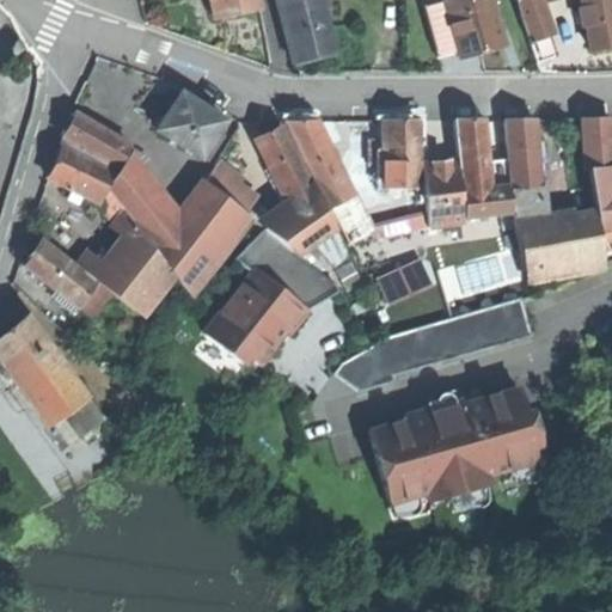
[(237,13),(259,8),(257,0),(209,0),(213,18),(237,13)]
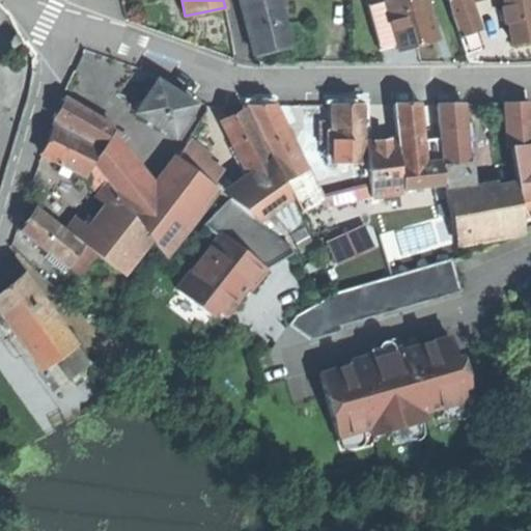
[(239,0),(243,14),(279,4),(277,0),(239,0)]
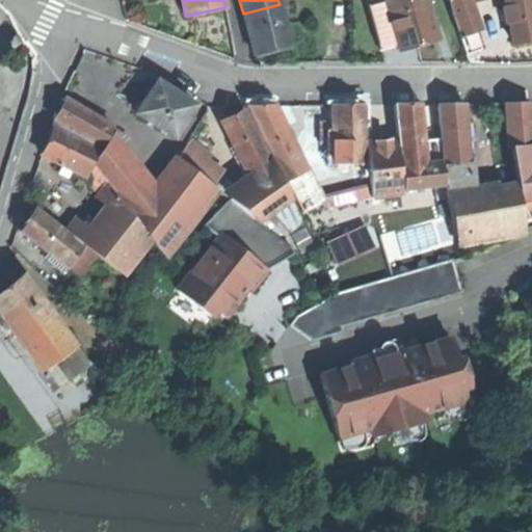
[(397,46),(398,50),(419,45),(436,40),(426,0),(386,0),(384,1),(397,46)]
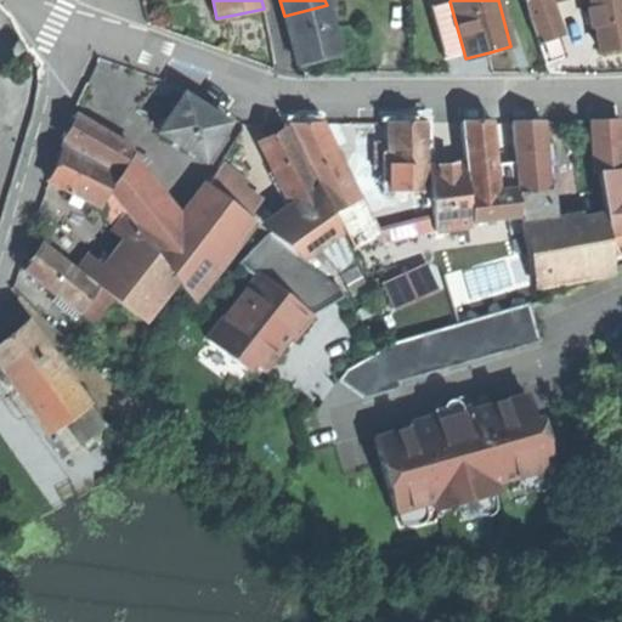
[(560,34),(550,0),(529,0),(524,1),(537,44),(555,37),(560,34)]
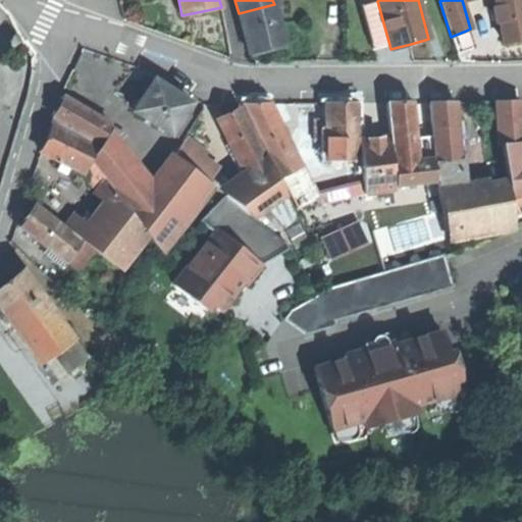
[(516,41),(521,40),(521,9),(520,0),(494,0),(497,6),(500,22),(504,44),(516,41)]
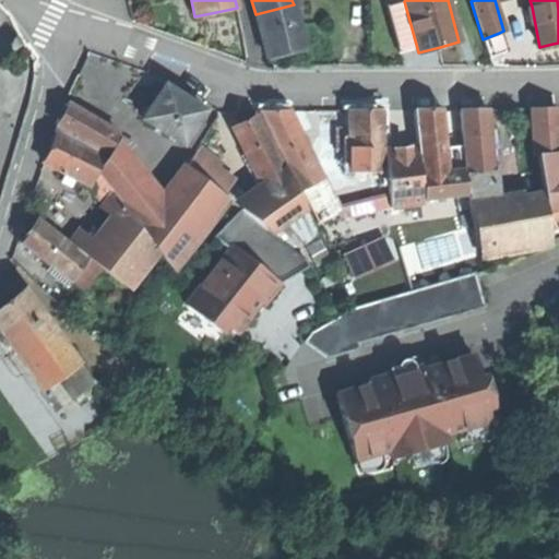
[(397,52),(417,48),(404,1),(385,6),(397,52)]
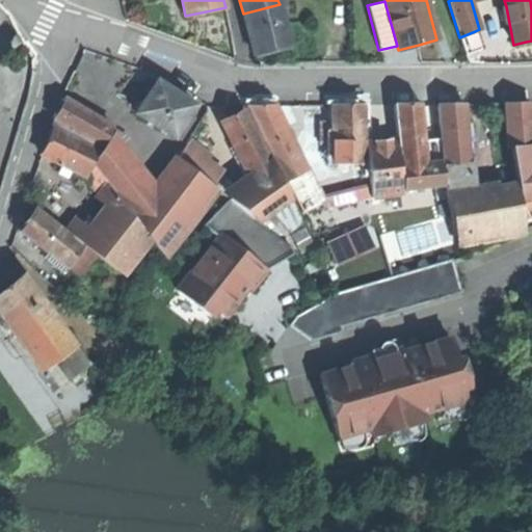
[(272,51),(290,47),(284,22),(282,15),(280,4),(243,14),(255,56),(272,51)]
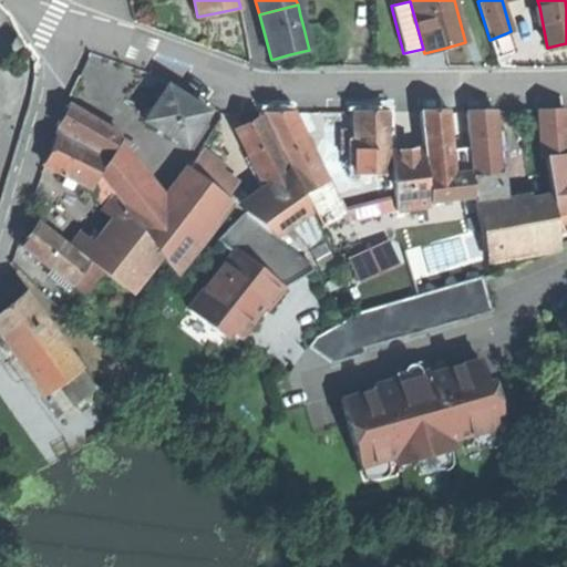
[(514,51),(506,33),(490,40),(497,58),(514,51)]
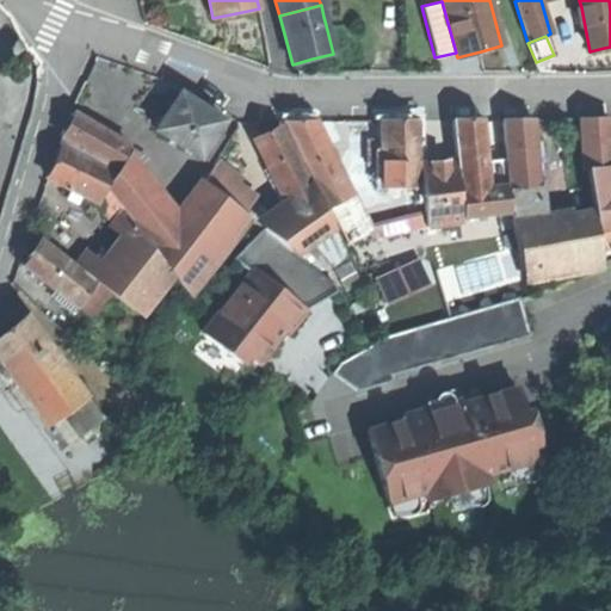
[(156,129),(201,156),(215,134),(224,119),(203,105),(180,91),(156,129)]
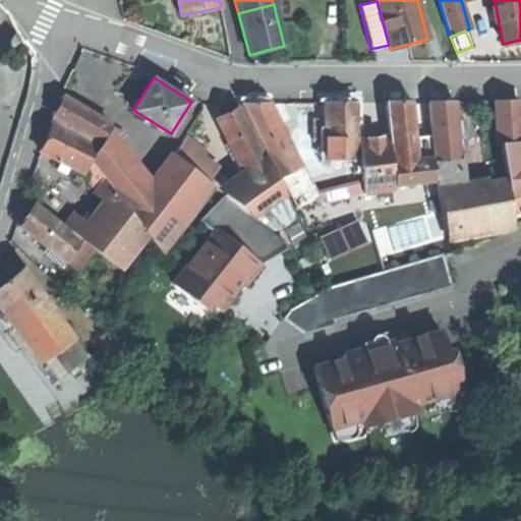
[(53,116),(100,141),(109,127),(112,124),(63,96),(57,107),(53,116)]
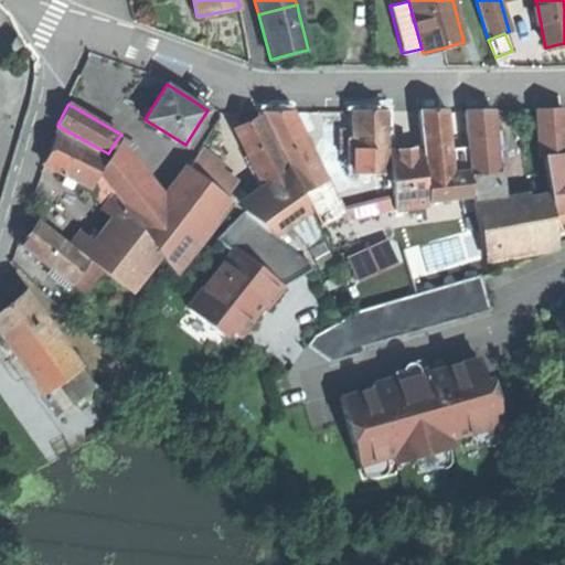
[(539,157),(544,157),(564,156),(564,129),(564,110),(550,110),(534,112),(539,157)]
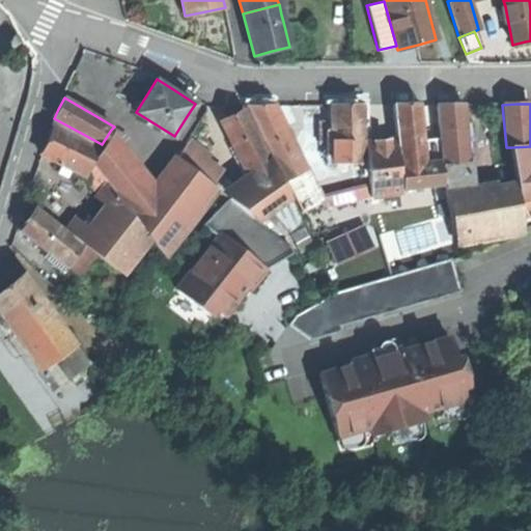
[(393,105),(397,140),(398,160),(419,158),(419,155),(424,155),(419,105),(408,105),(393,105)]
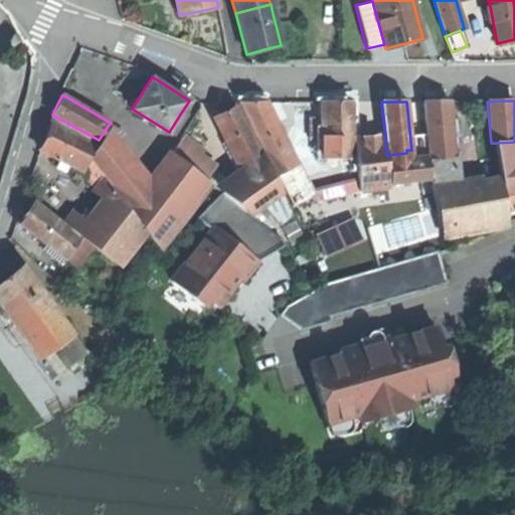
[(427,155),(427,161),(455,158),(453,137),(451,120),(449,102),(439,102),(423,102),(427,155)]
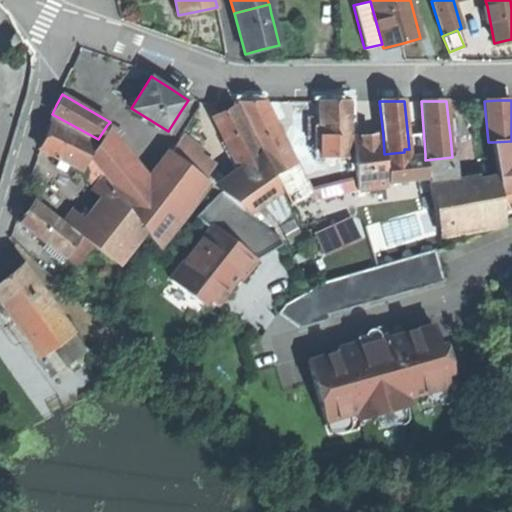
[(238,102),(265,157),(280,150),(284,148),(262,102),(238,102)]
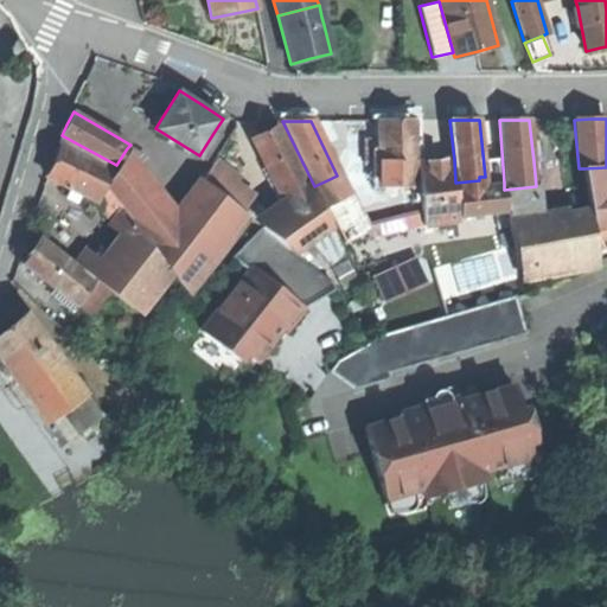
[(396,121),(378,121),(378,141),(378,164),(379,186),(414,186),(414,121),(396,121)]
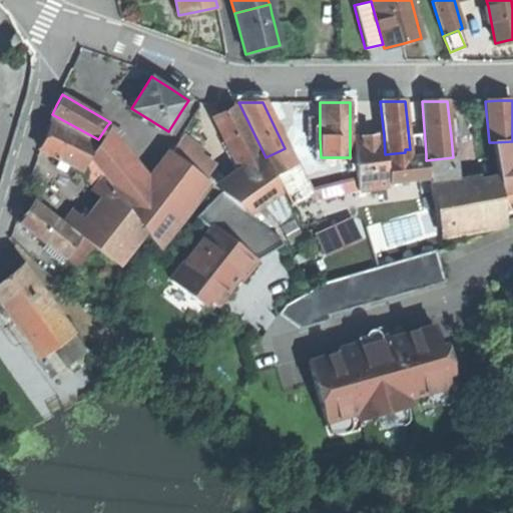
[(224,110),(214,115),(241,164),(262,153),(234,105),(224,110)]
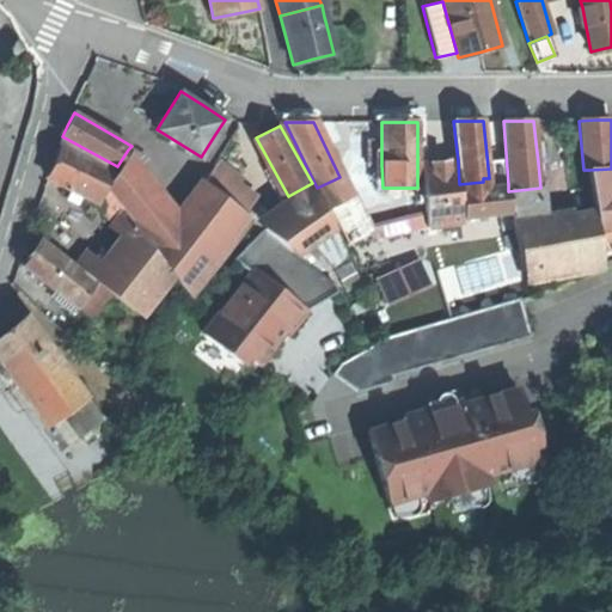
[(221,139),(215,134),(201,157),(207,161),(221,139)]
